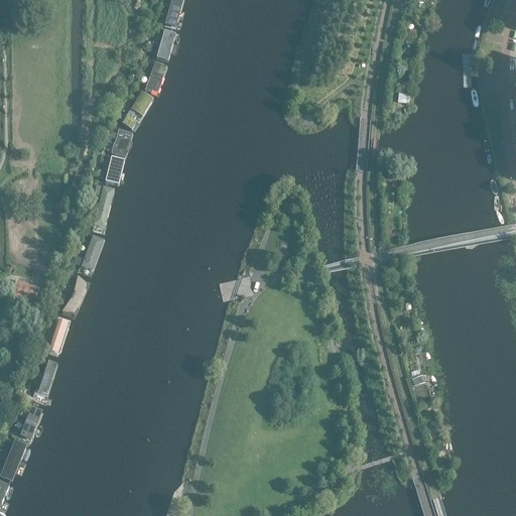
[(181,0),(171,0),(164,26),(176,29),(183,0),(181,0)]
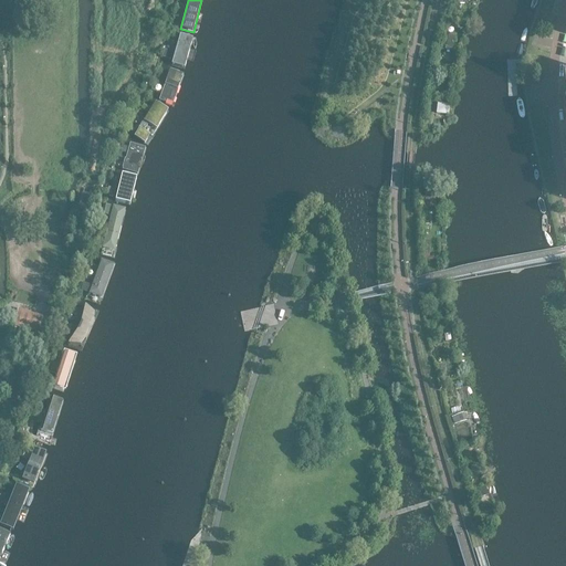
[(179,34),(171,65),(185,69),(192,38),(179,34)]
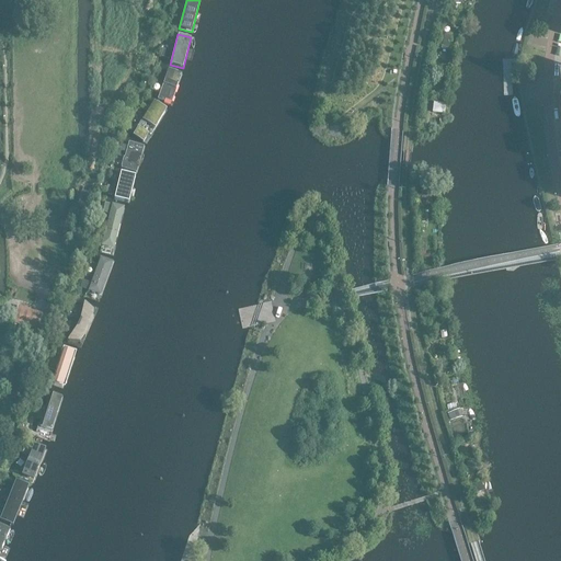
[(450,37),(445,35),(441,50),(446,52),(450,37)]
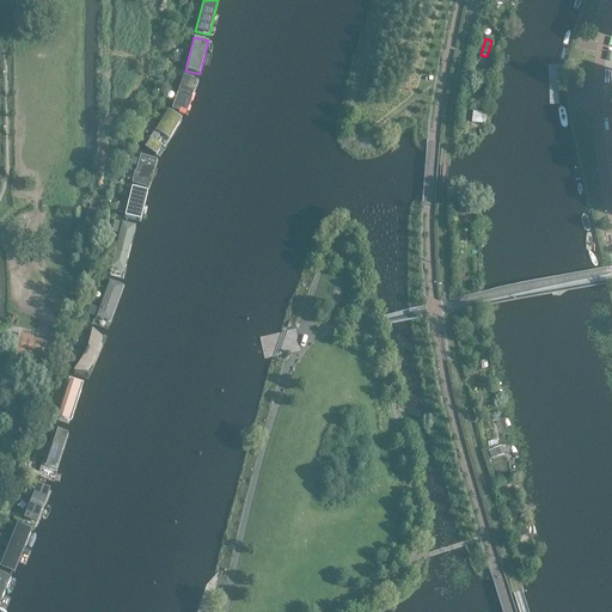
[(184,75),(172,110),(187,115),(199,80),(184,75)]
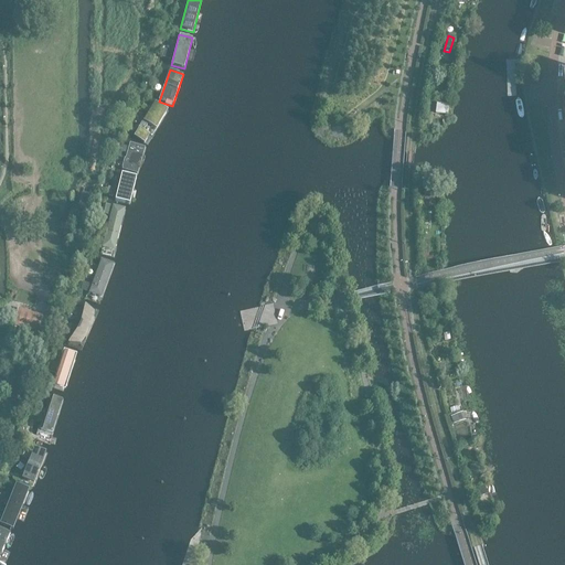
[(155,103),(132,137),(147,146),(169,112),(155,103)]
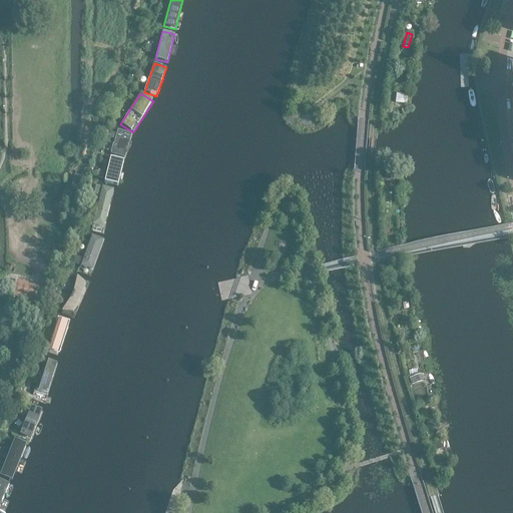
[(404,95),(397,94),(396,103),(403,104),(404,95)]
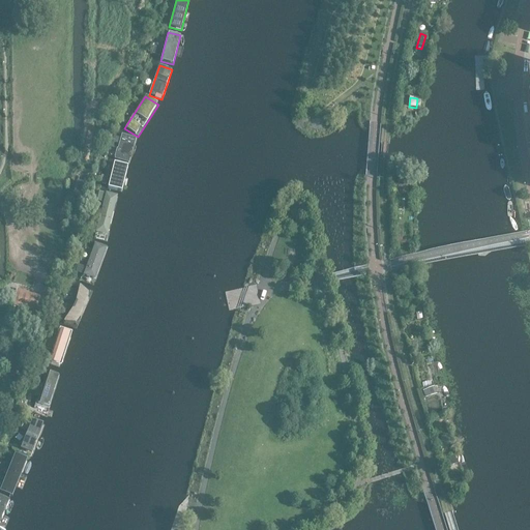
[(121,135),(114,159),(129,165),(138,139),(121,135)]
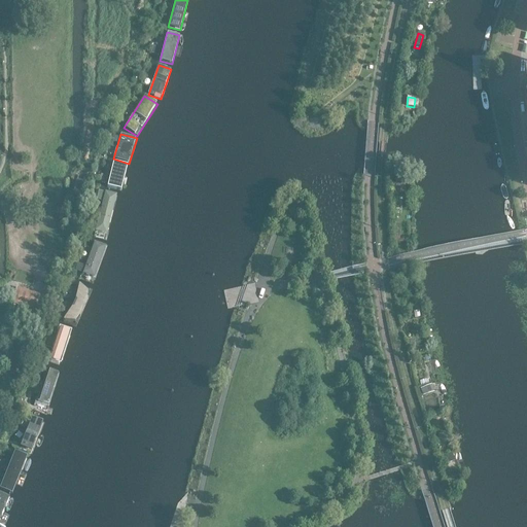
[(113,162),(106,187),(119,190),(126,165),(113,162)]
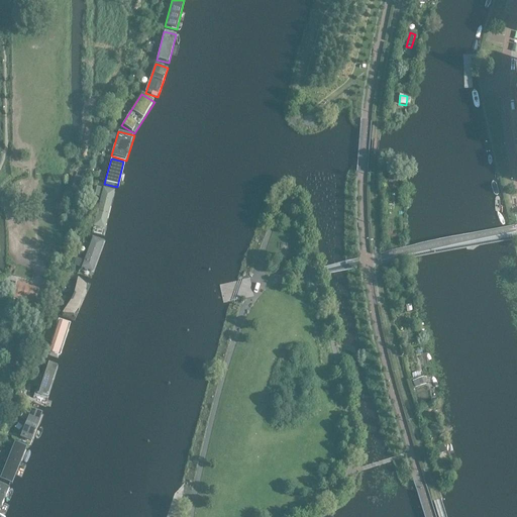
[(78,192),(81,180),(75,179),(72,191),(78,192)]
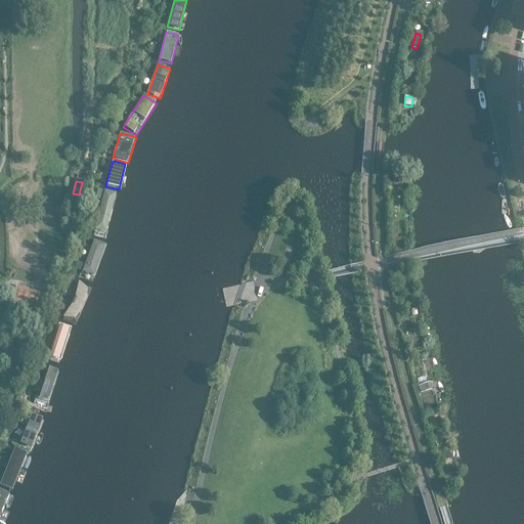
[(118,193),(104,190),(93,235),(106,238),(118,193)]
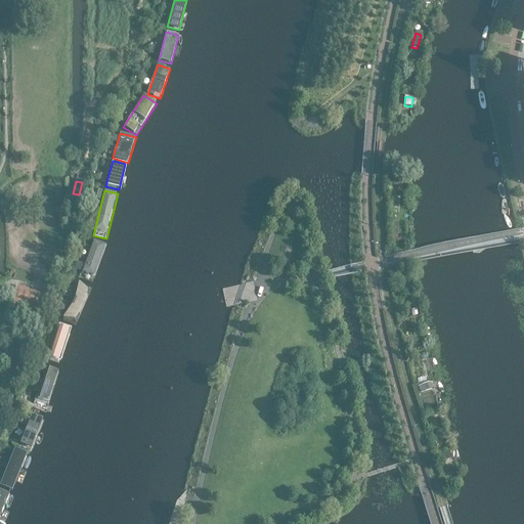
[(401,245),(405,239),(397,239),(397,224),(392,224),(392,246),(401,245)]
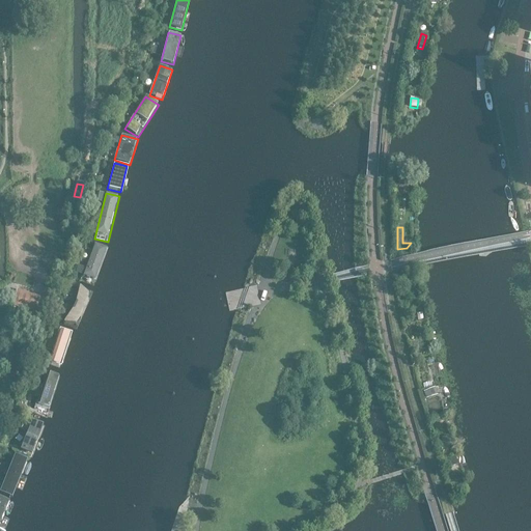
[(108,247),(95,242),(81,282),(94,286),(108,247)]
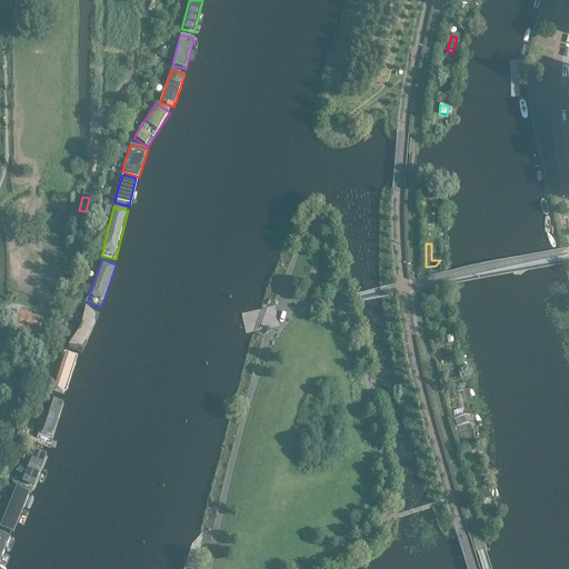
[(69,341),(69,349),(75,351),(81,343),(92,316),(92,315),(93,313),(93,312),(92,312),(92,311),(92,310),(91,309),(90,309),(90,308),(89,308),(88,308),(87,308),(86,308),(85,308),(85,309),(83,309),(82,310),(82,311),(69,341)]
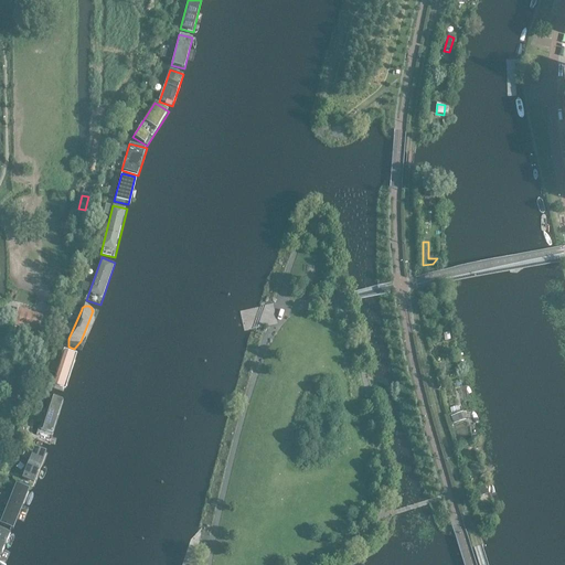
[(39,332),(43,316),(18,309),(13,326),(39,332)]
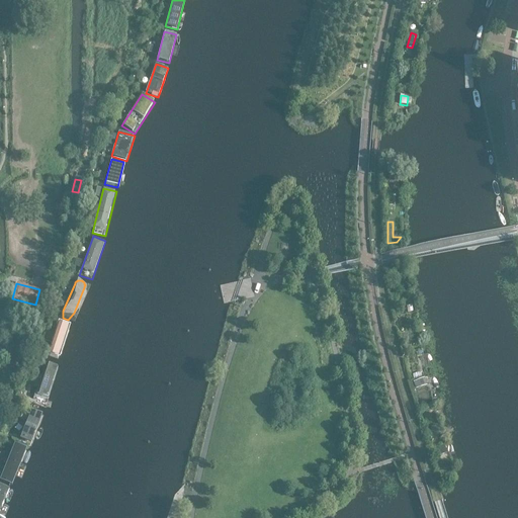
[(50,353),(62,357),(72,323),(60,319),(50,353)]
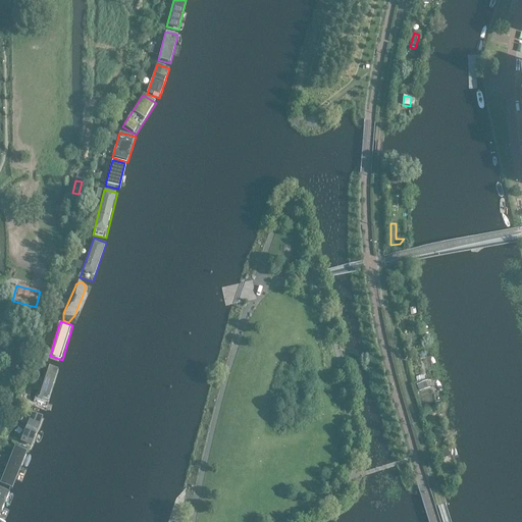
[(46,367),(33,407),(46,412),(59,371),(46,367)]
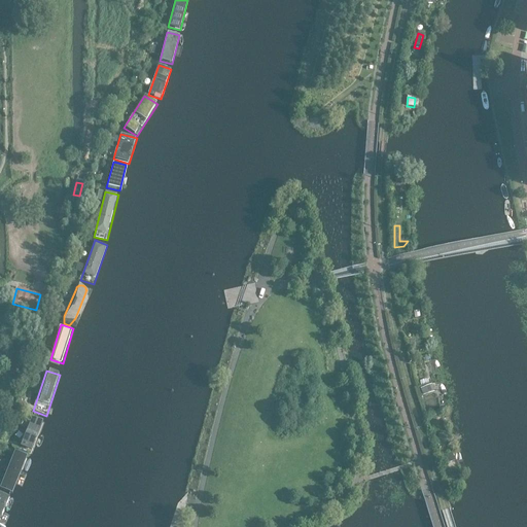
[(422,395),(433,391),(431,385),(420,388),(422,395)]
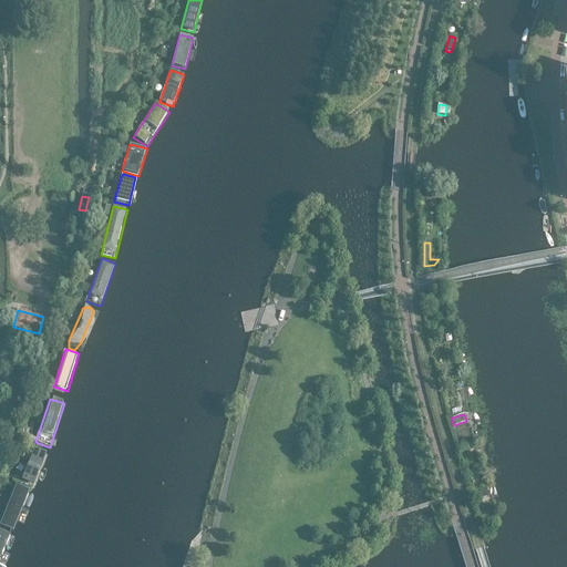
[(34,450),(21,485),(34,490),(47,454),(34,450)]
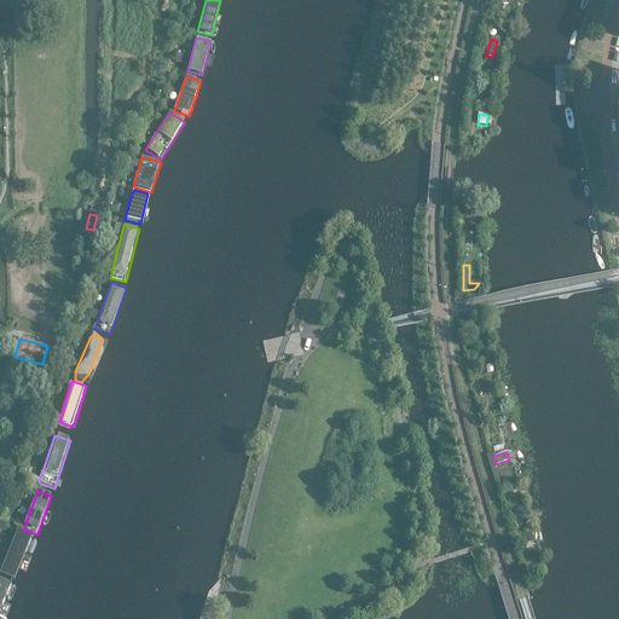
[(25,532),(15,528),(0,566),(0,571),(10,576),(25,532)]
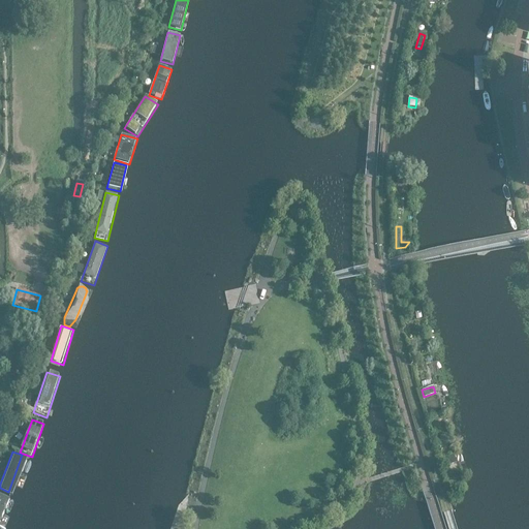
[(444,459),(445,466),(455,464),(454,457),(444,459)]
